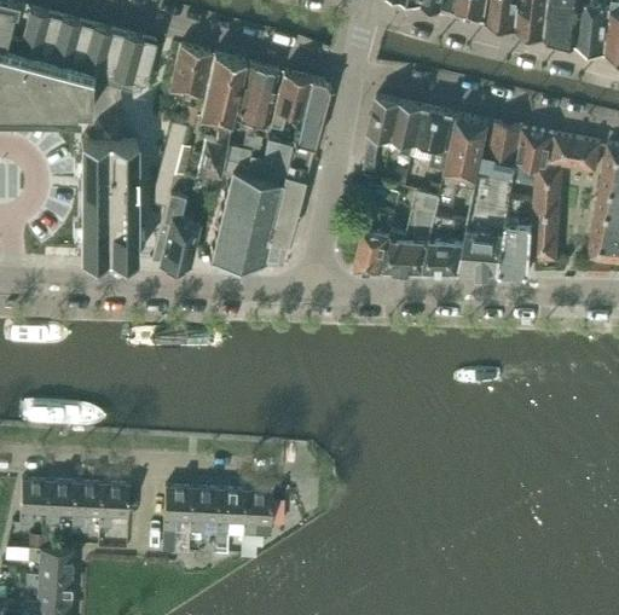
[(0,0),(0,112),(47,114),(76,114),(76,108),(88,108),(88,139),(81,139),(81,155),(81,172),(81,174),(80,190),(80,221),(80,238),(80,259),(137,259),(137,238),(137,221),(137,139),(120,139),(121,85),(131,88),(131,80),(145,83),(156,41),(29,9),(28,16),(13,12),(15,4),(0,1),(0,0)]
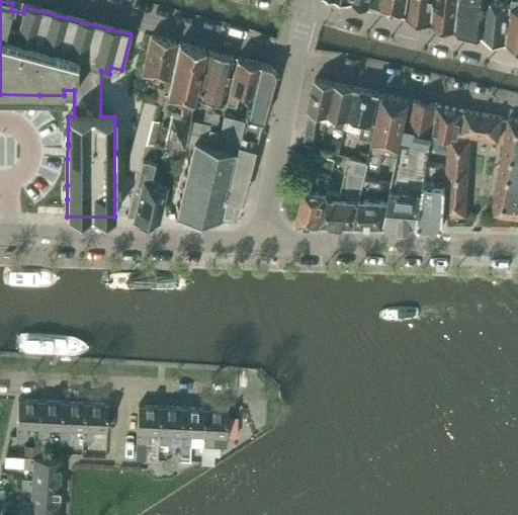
[(337,0),(379,11),(381,0),(337,0)]
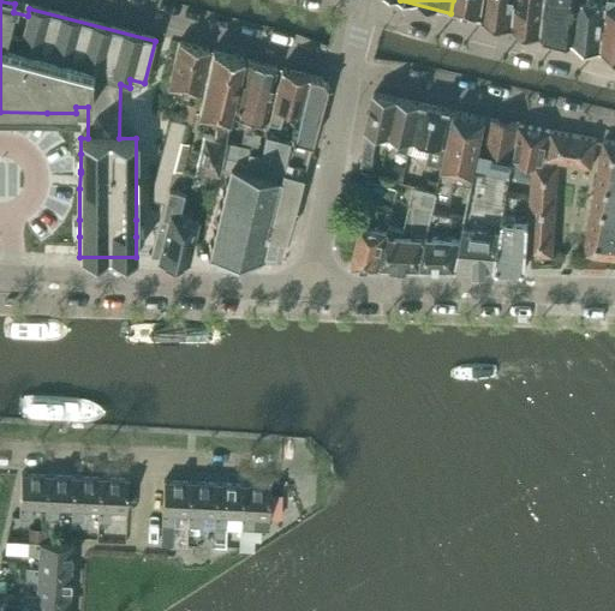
[(453,0),(451,13),(482,22),(483,0),(453,0)]
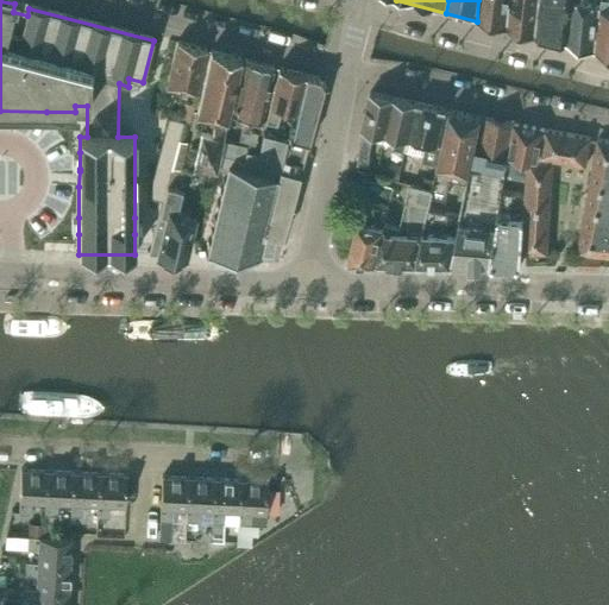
[(484,0),(483,24),(507,30),(509,0),(484,0)]
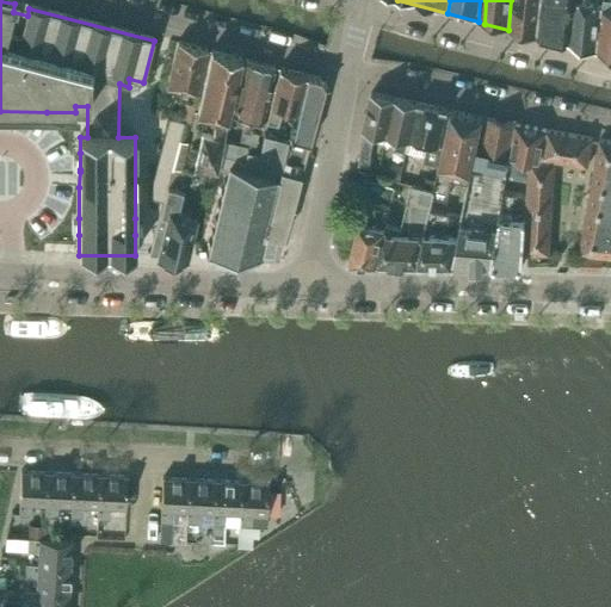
[(511,0),(508,30),(541,38),(542,17),(541,17),(542,0),(511,0)]
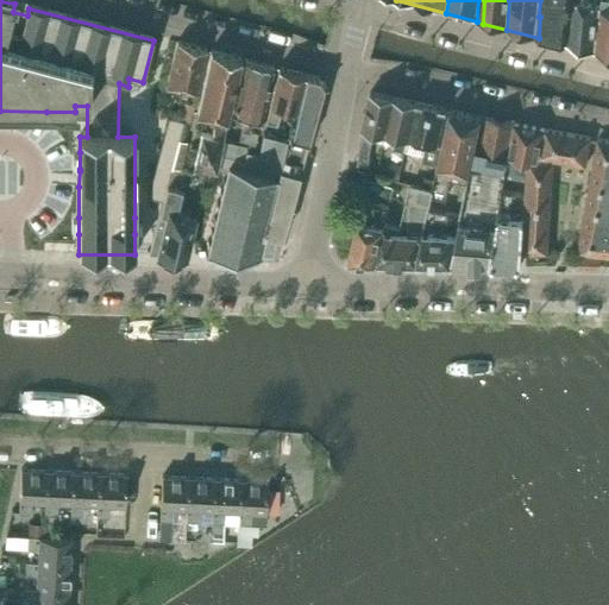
[(539,38),(566,46),(570,0),(540,0),(539,17),(540,17),(539,38)]
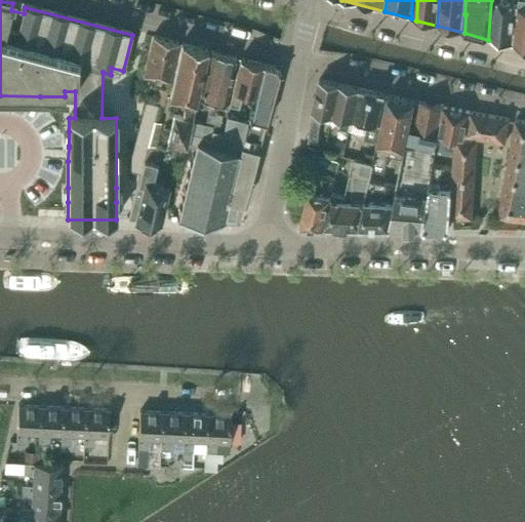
[(519,8),(501,4),(501,0),(491,0),(488,40),(492,41),(508,45),(515,47),(519,8)]
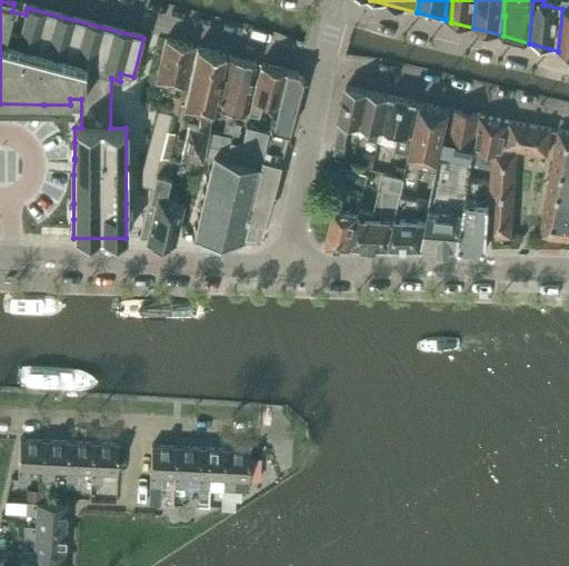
[(568,2),(563,2),(558,51),(568,53),(568,2)]
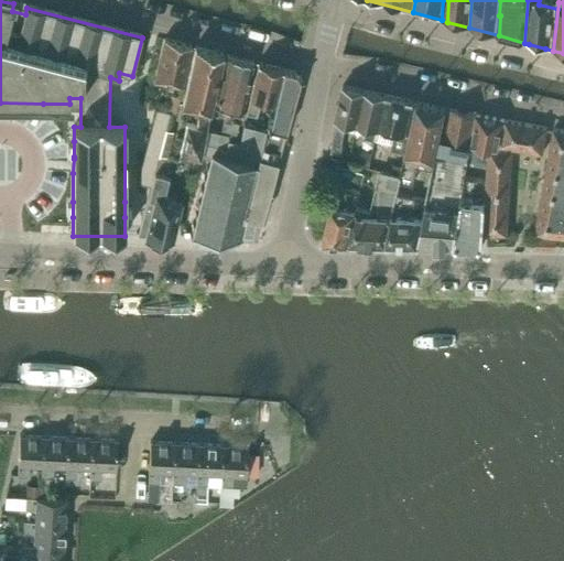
[(153,83),(181,90),(192,49),(164,42),(153,83)]
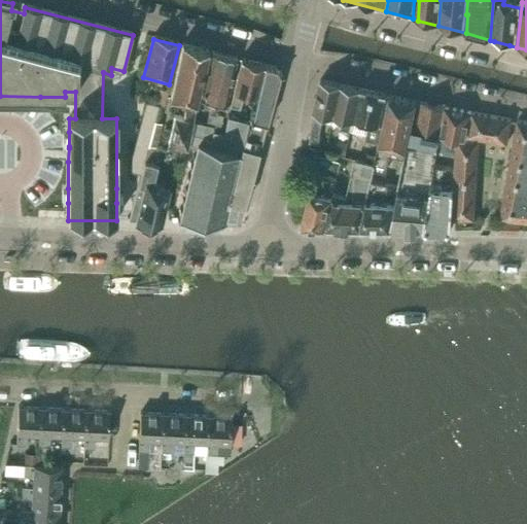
[(196,106),(208,53),(182,46),(169,101),(187,104),(196,106)]
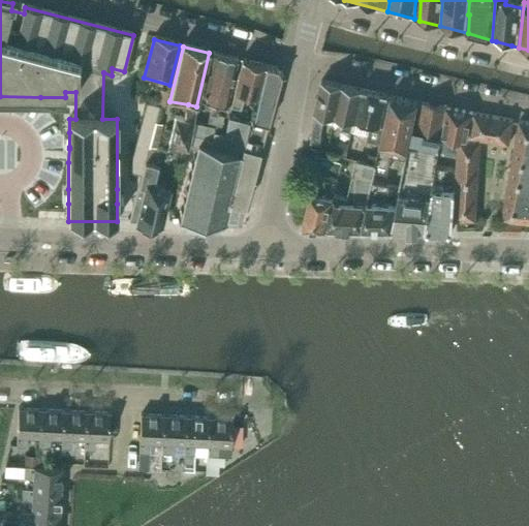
[(212,104),(209,117),(206,127),(193,124),(190,136),(211,142),(217,115),(223,116),(225,106),(238,60),(213,55),(201,101),(212,104)]
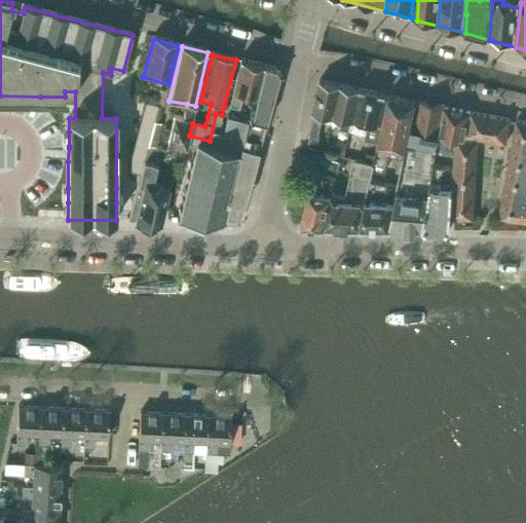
[(256,99),(264,67),(240,61),(233,94),(234,94),(230,108),(239,110),(242,96),(256,99)]
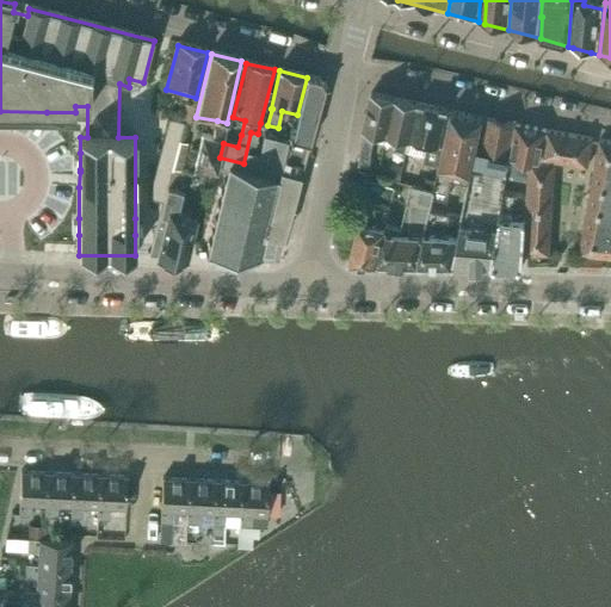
[(287,143),(288,144),(281,171),(301,177),(309,146),(325,87),(321,81),(308,78),(292,141),(292,142),(288,140),(287,143)]
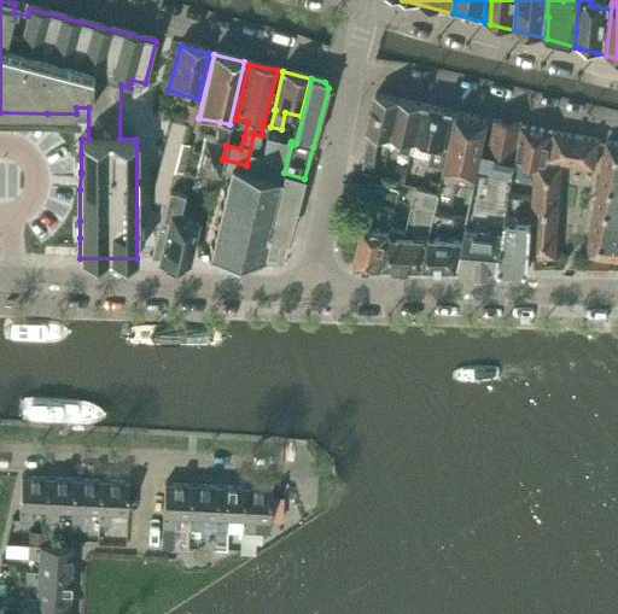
[(368,134),(366,150),(363,170),(374,171),(377,151),(379,136),(391,139),(398,106),(377,100),(368,134)]
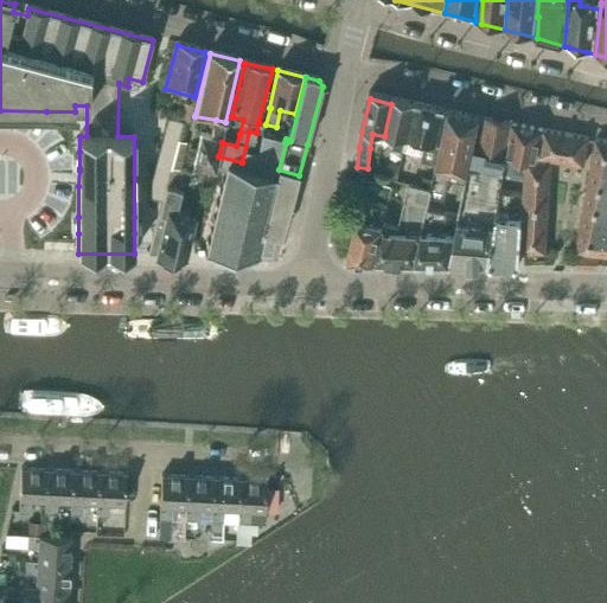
[(192,107),(179,104),(176,121),(189,123),(192,107)]
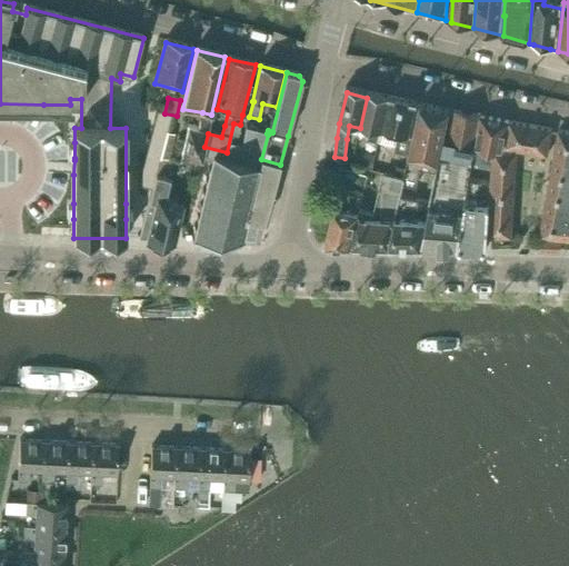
[(389,102),(367,98),(360,128),(371,131),(369,142),(380,145),(382,133),(389,102)]
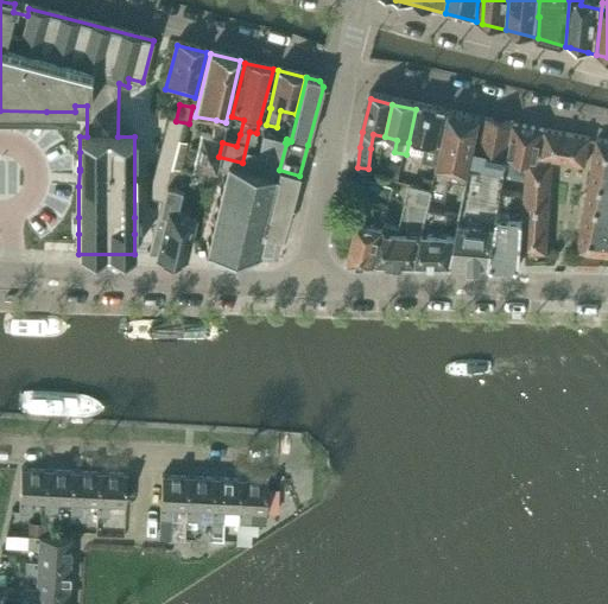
[(416,109),(409,142),(425,146),(422,165),(437,169),(441,153),(436,153),(445,116),(417,109),(416,109)]
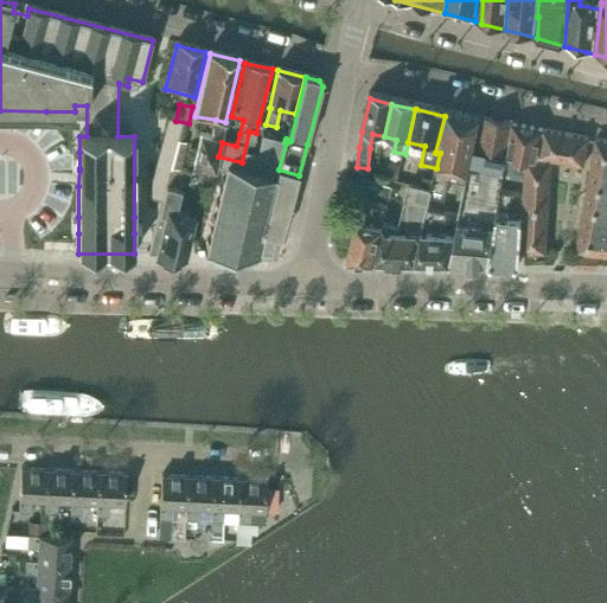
[(438,168),(433,192),(432,198),(445,200),(448,183),(466,186),(468,174),(470,174),(480,123),(448,117),(438,168)]
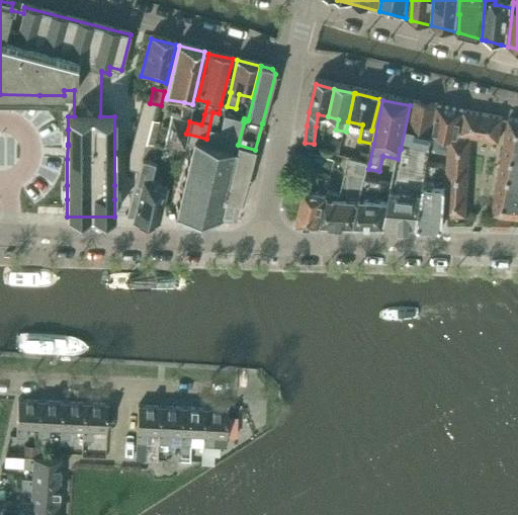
[(125,170),(139,173),(142,161),(143,156),(146,143),(152,122),(156,106),(144,102),(125,170)]
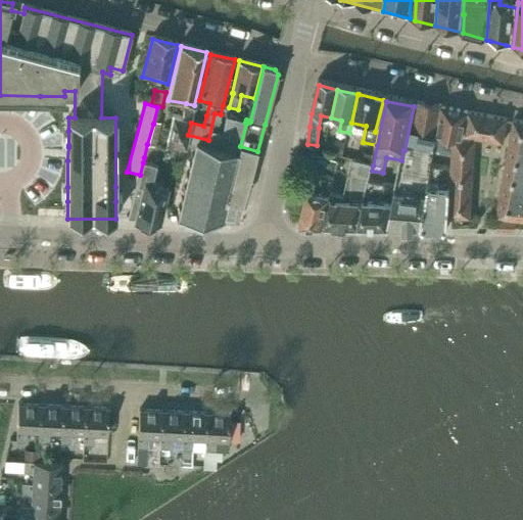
[(185,149),(195,105),(186,103),(182,119),(174,116),(167,144),(185,149)]
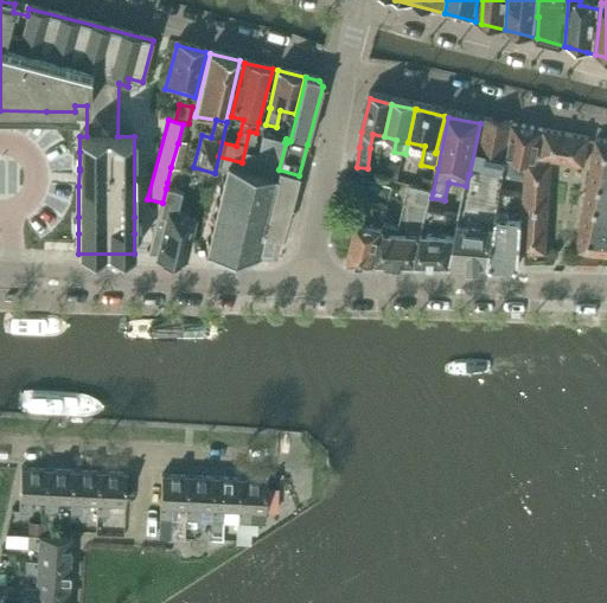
[(484,124),(480,123),(470,174),(468,174),(466,186),(458,224),(474,226),(497,229),(503,194),(513,126),(485,120),(484,124)]
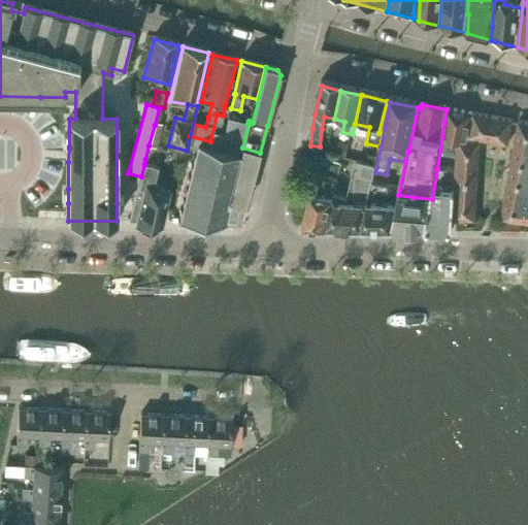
[(225,136),(221,135),(225,118),(227,107),(225,106),(223,116),(217,115),(210,141),(190,136),(188,148),(195,149),(177,223),(194,224),(193,225),(210,226),(210,224),(224,224),(225,226),(238,226),(240,224),(244,208),(229,203),(242,148),(249,125),(248,124),(229,119),(225,136)]
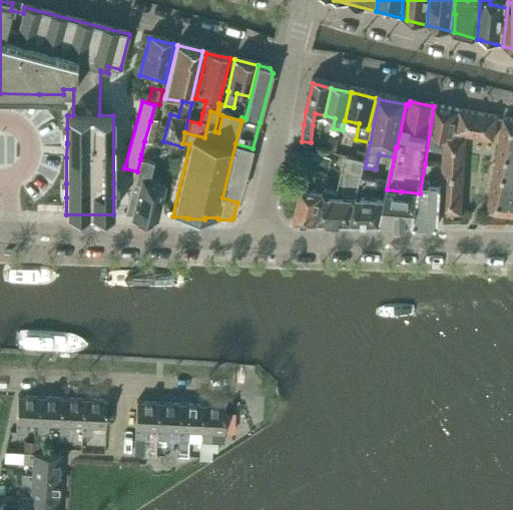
[(444,150),(445,138),(453,138),(453,137),(460,111),(435,106),(428,147),(444,150)]
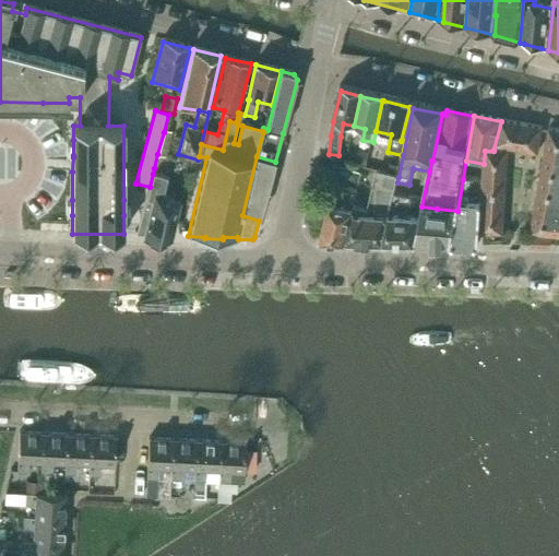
[(540,143),(544,129),(501,121),(497,148),(538,155),(540,143)]
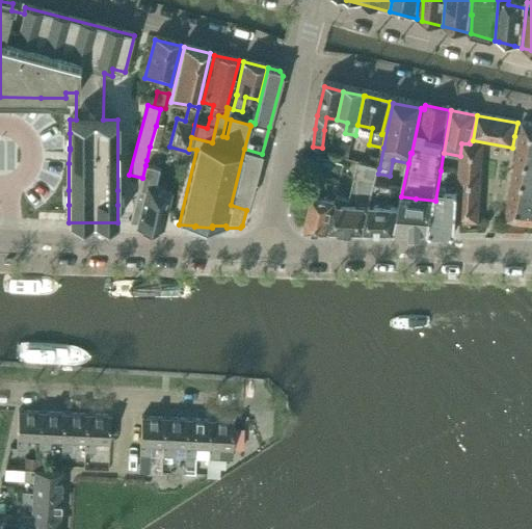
[(514,226),(531,227),(531,125),(523,124),(514,169),(505,225),(514,226)]
